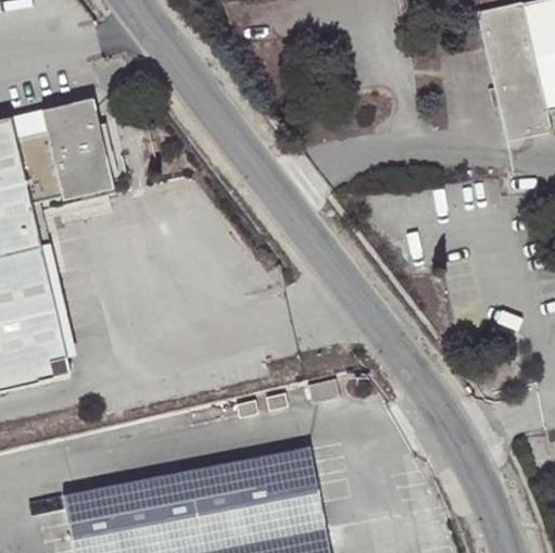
[(527,0),(522,1),(547,108),(554,105),(554,0),(527,0)]
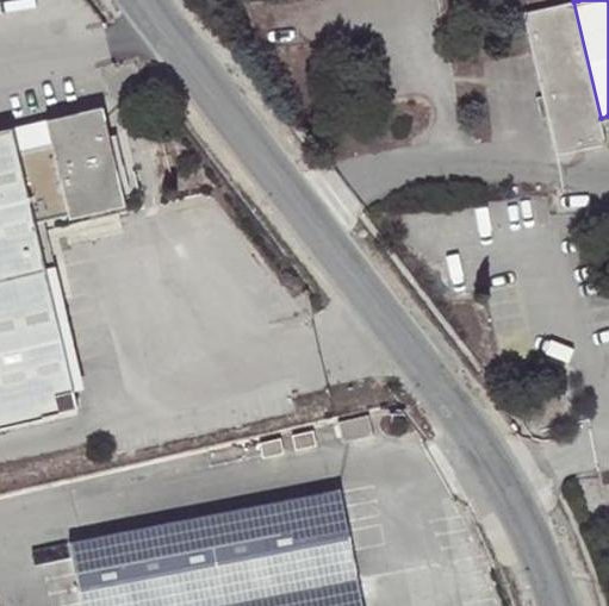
[(606,142),(601,118),(573,1),(524,12),(544,94),(550,116),(558,152),(606,142)]
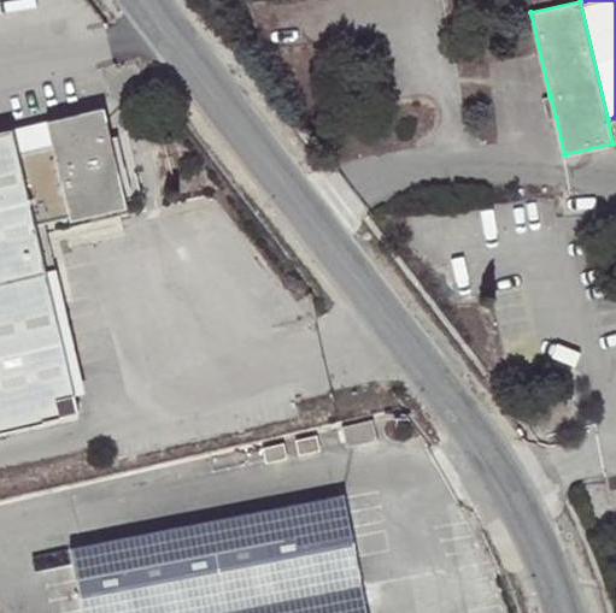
[(556,117),(550,95),(543,98),(549,118),(556,117)]
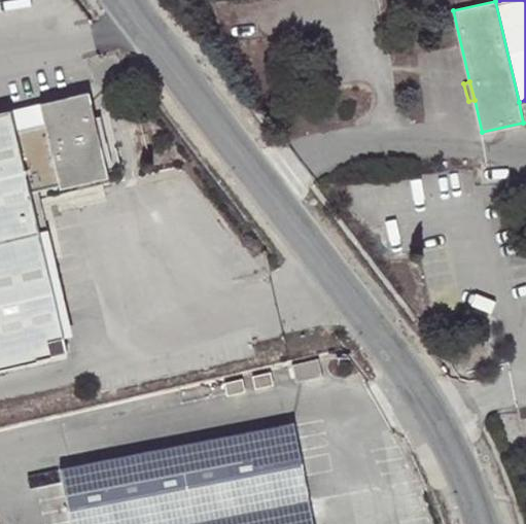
[(86,94),(0,112),(0,368),(66,353),(30,190),(106,174),(86,94)]
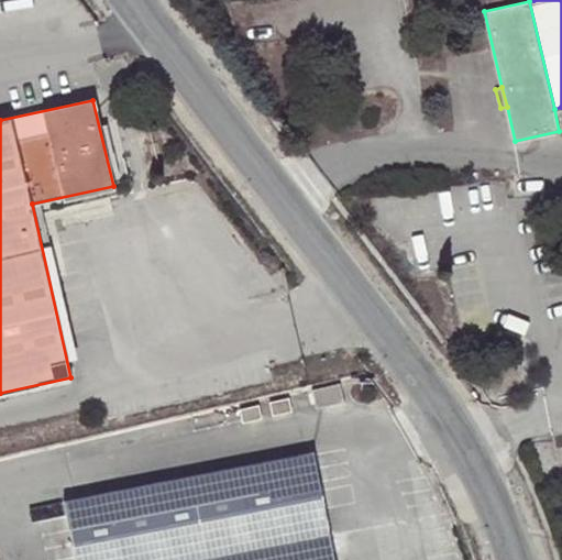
[(343,396),(340,379),(313,385),(318,402),(343,396)]
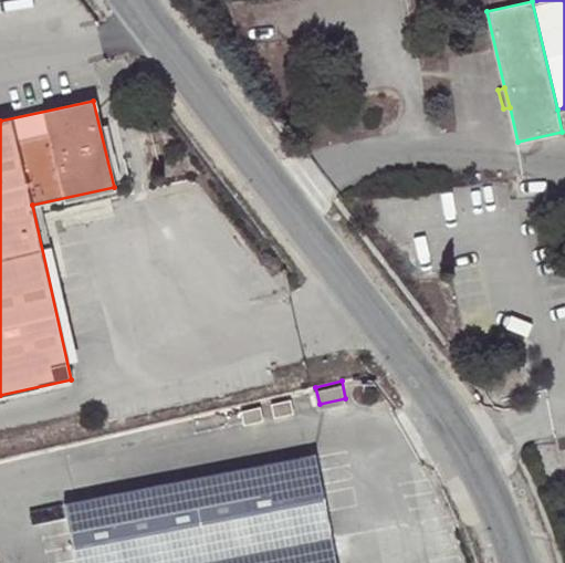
[(291,395),(272,399),(274,413),(294,408),(291,395)]
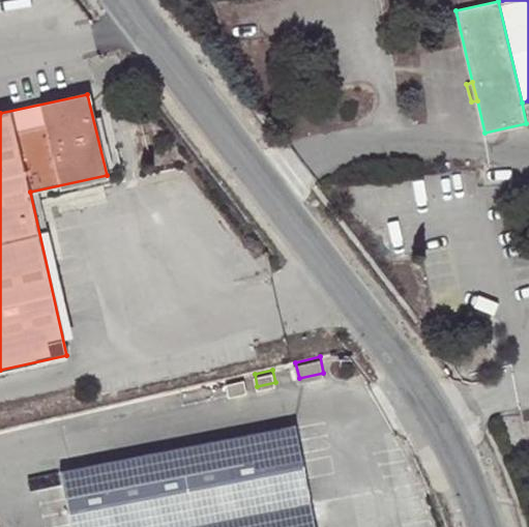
[(244,376),(227,380),(230,392),(247,388),(244,376)]
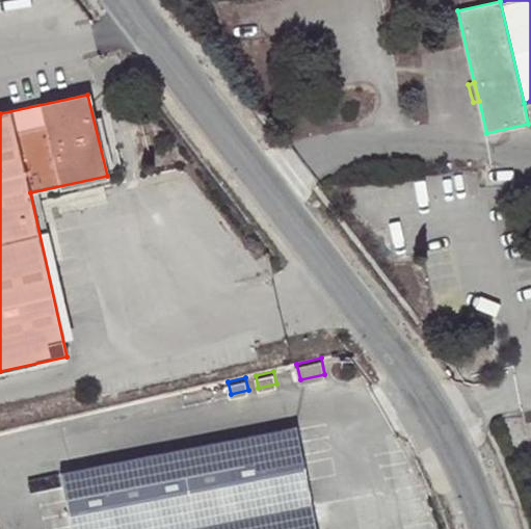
[(61,472),(72,528),(316,528),(296,427),(61,472)]
